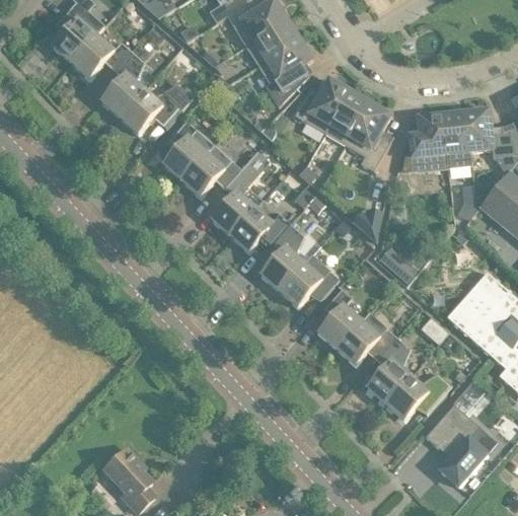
[(145,0),(142,4),(153,13),(159,6),(152,0),(145,0)]
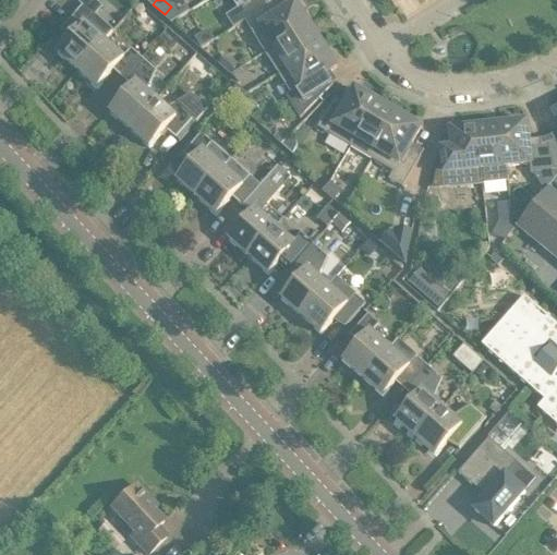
[(244,0),(245,1),(237,7),(243,17),(267,3),(264,0),(244,0)]
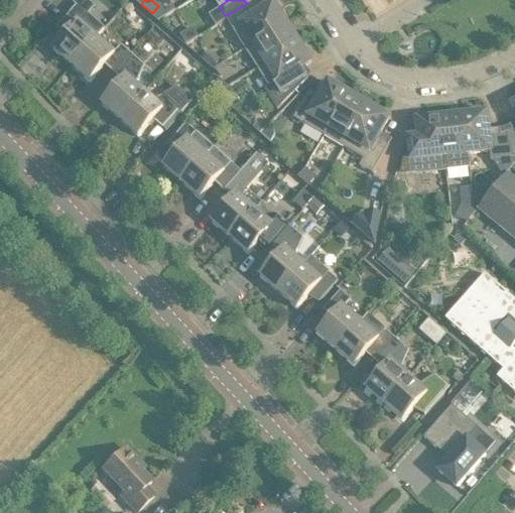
[(247,3),(225,16),(243,45),(284,20),(272,0),(252,12),(247,3)]
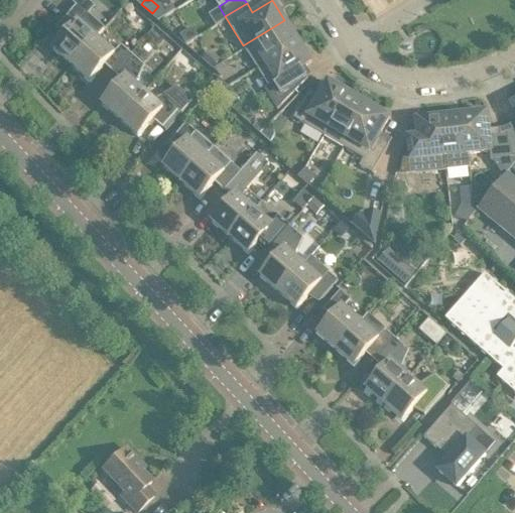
[(70,62),(95,34),(102,26),(75,2),(57,21),(67,29),(51,46),(70,62)]
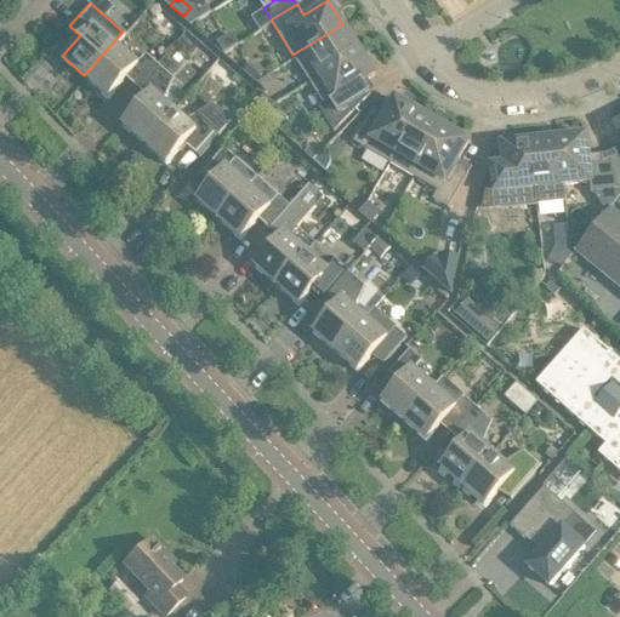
[(293,55),(307,79),(358,47),(342,24),(293,55)]
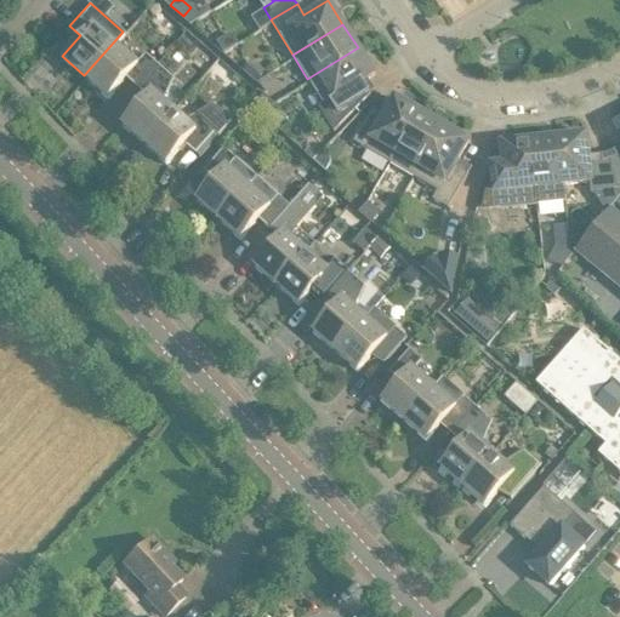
[(237,41),(229,29),(215,38),(222,50),(237,41)]
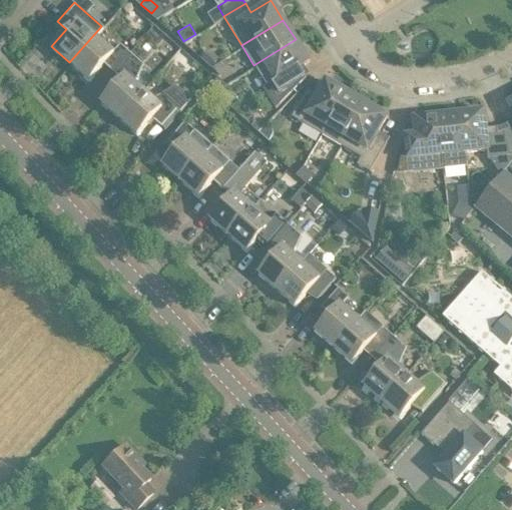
[(102,61),(111,69),(128,50),(118,42),(112,49),(94,34),(69,62),(87,78),(102,61)]
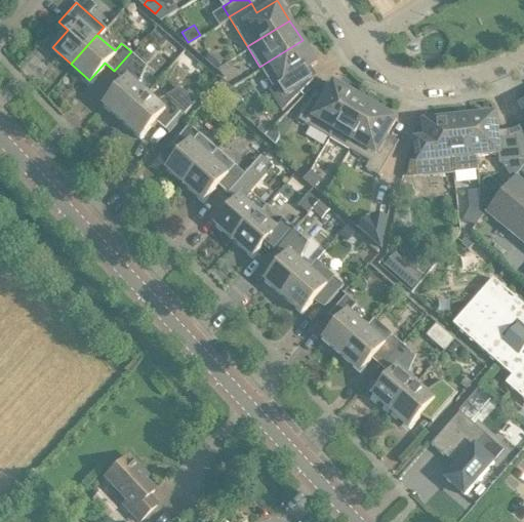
[(305,67),(315,59),(303,40),(259,67),(269,80),(270,81),(272,85),(268,88),(280,109),(299,89),(308,80),(311,77),(305,67)]
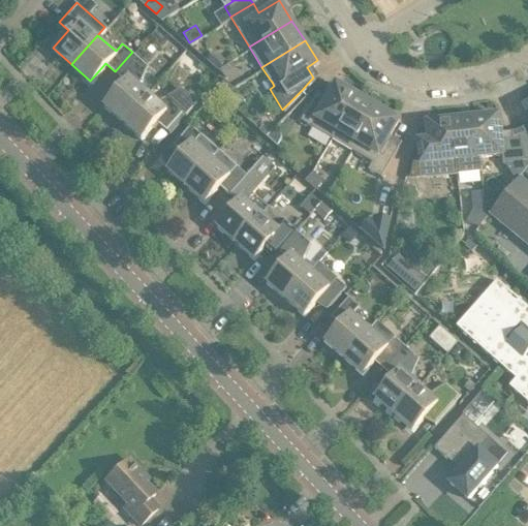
[(216,67),(224,59),(212,49),(205,57),(216,67)]
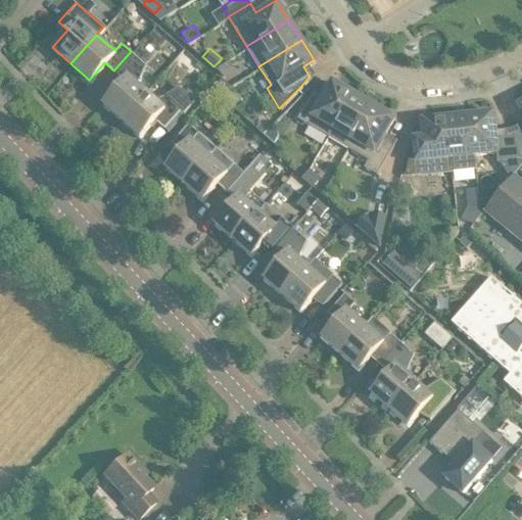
[(145,63),(131,51),(113,71),(123,79),(101,103),(120,119),(145,90),(137,83),(145,63)]
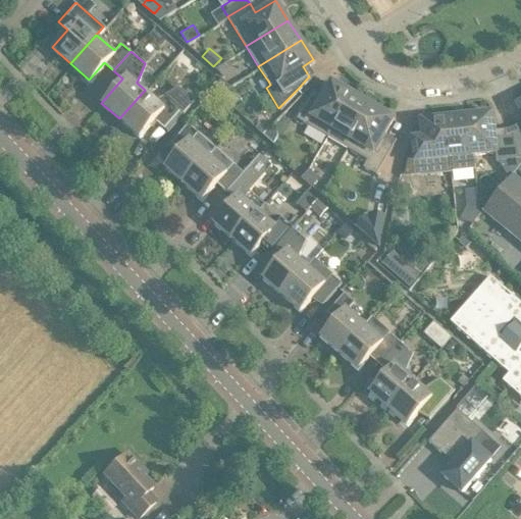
[(222,95),(230,86),(222,78),(213,88),(222,95)]
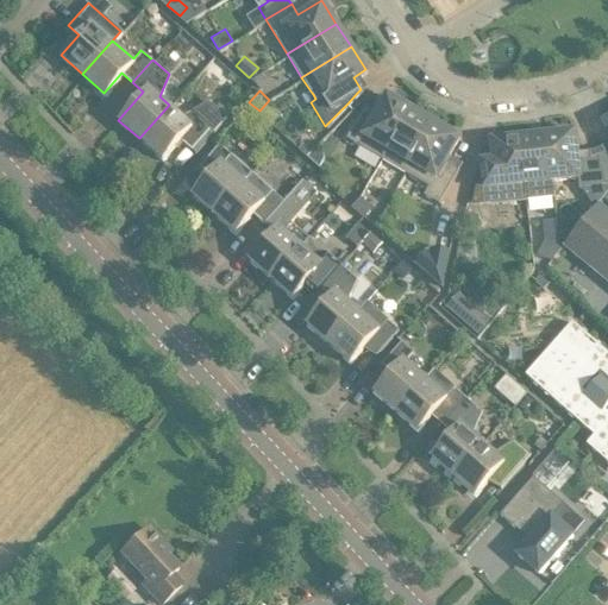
[(381,158),(387,147),(409,108),(386,94),(373,117),(361,111),(345,137),(381,158)]
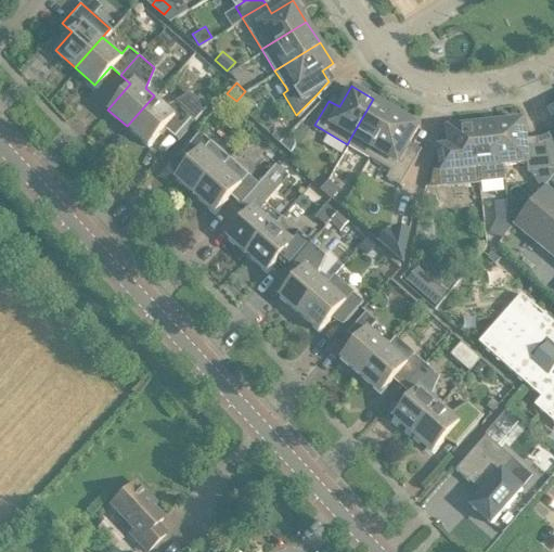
[(164,104),(154,95),(127,126),(146,143),(163,125),(177,137),(205,105),(188,90),(164,104)]
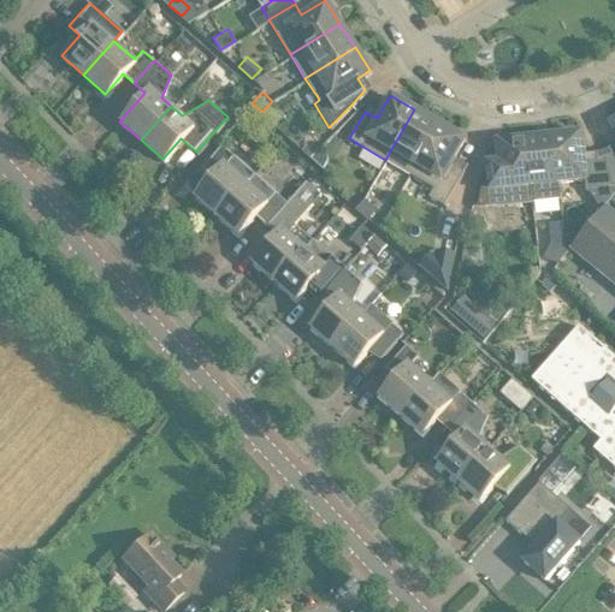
[(391,149),(385,160),(409,173),(438,123),(414,110),(391,149)]
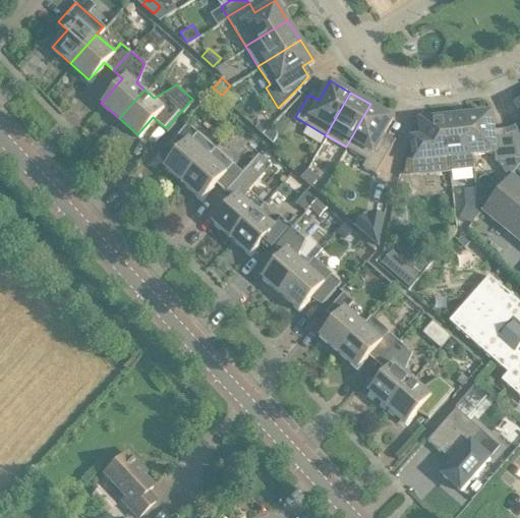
[(519,100),(515,103),(519,111),(519,119),(509,126),(510,131),(517,157),(519,155),(519,100)]
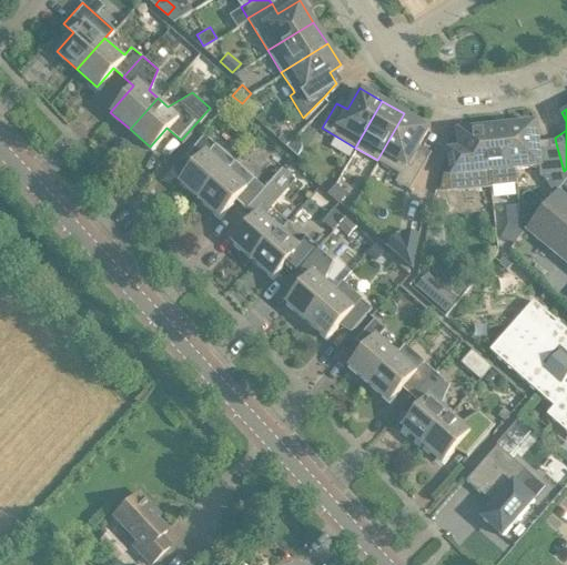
[(377,160),(398,172),(394,180),(407,189),(427,157),(414,149),(426,127),(404,113),(377,160)]
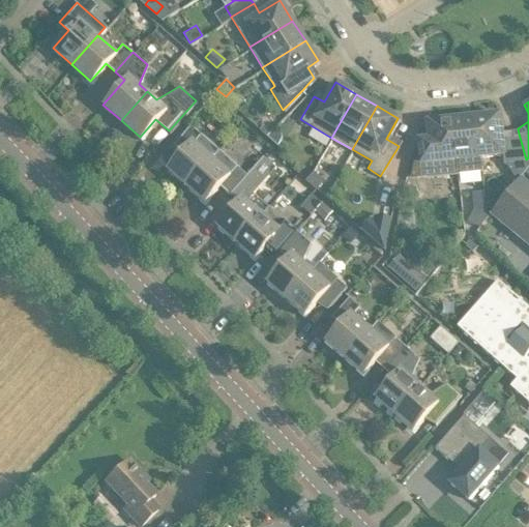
[(498,113),(474,115),(478,155),(501,153),(502,162),(516,160),(526,159),(519,134),(518,128),(500,130),(498,113)]
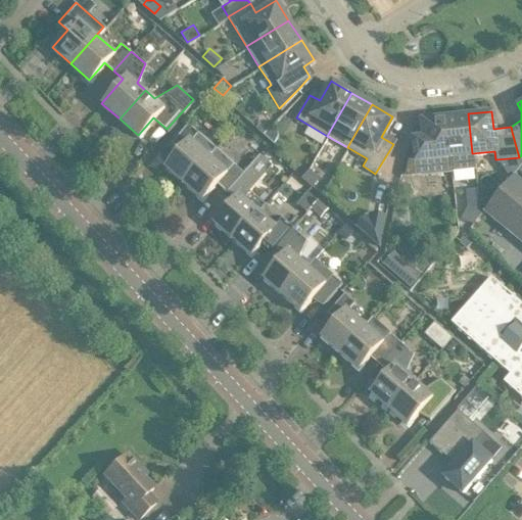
[(473,166),(472,153),(468,113),(444,116),(451,168),(473,166)]
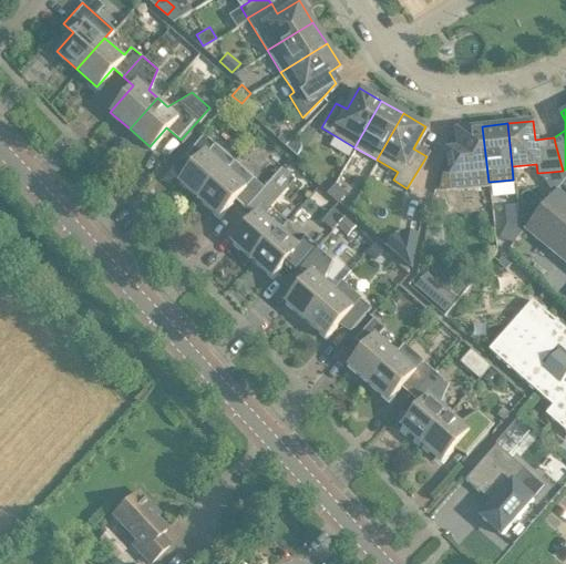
[(456,185),(489,182),(482,126),(456,129),(459,147),(448,149),(449,145),(446,145),(439,185),(440,185),(440,184),(455,182),(456,185)]
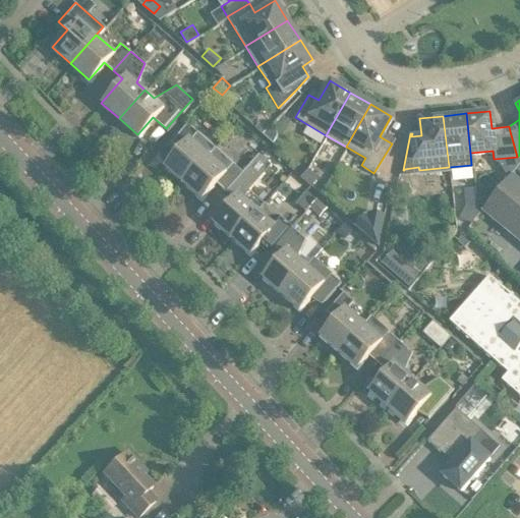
[(164,166),(181,182),(214,146),(186,121),(169,140),(179,149),(164,166)]
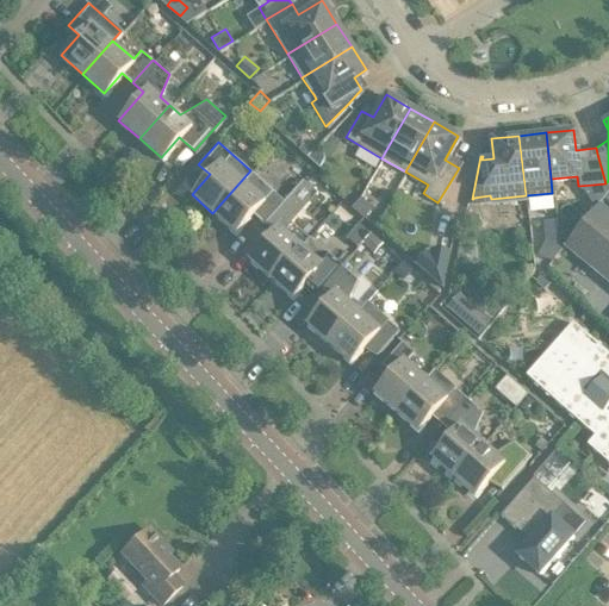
[(297,147),(306,155),(310,150),(302,142),(297,147)]
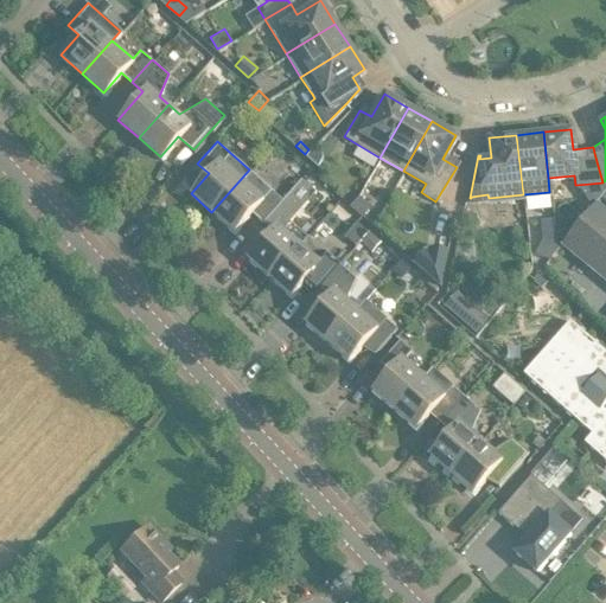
[(308,149),(305,154),(313,161),(316,164),(320,155),(320,147),(316,142),(308,149)]
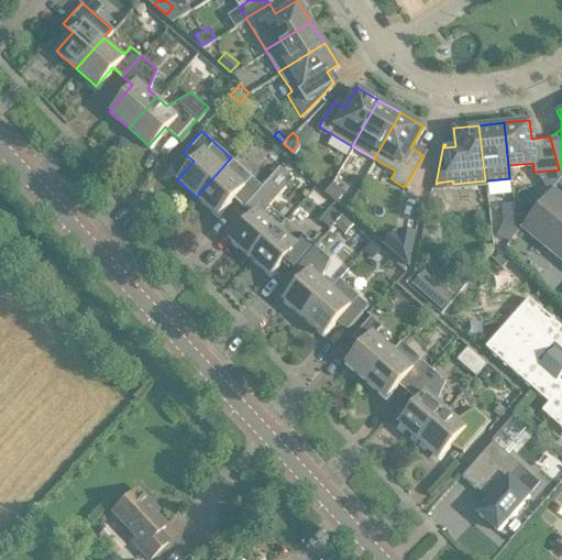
[(232,196),(242,205),(261,184),(231,157),(196,197),(216,215),(232,196)]
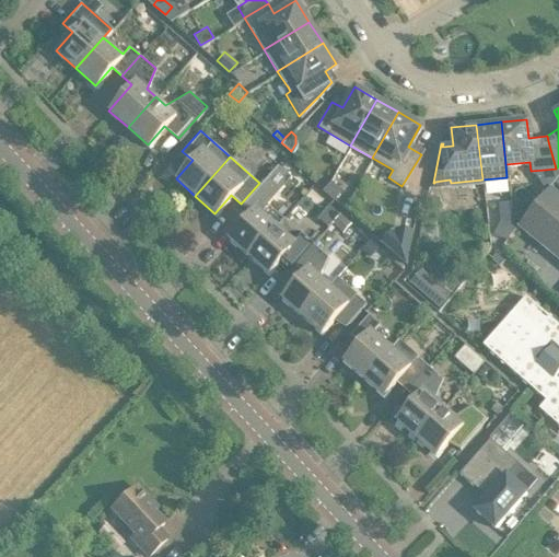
[(229,239),(248,255),(275,224),(259,210),(290,175),(277,163),(259,183),(241,204),(252,212),(229,239)]
